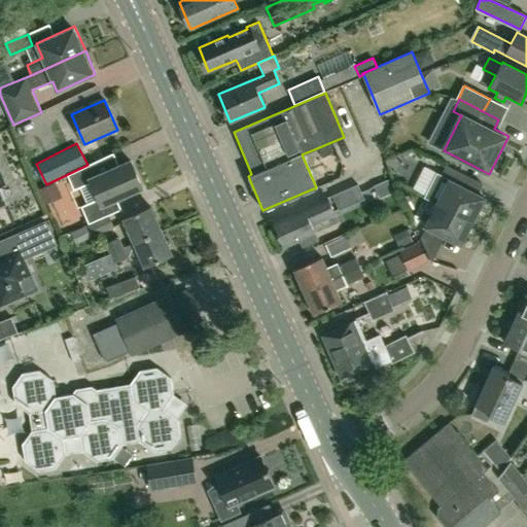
[(416,184),(427,189),(437,166),(426,161),(416,184)]
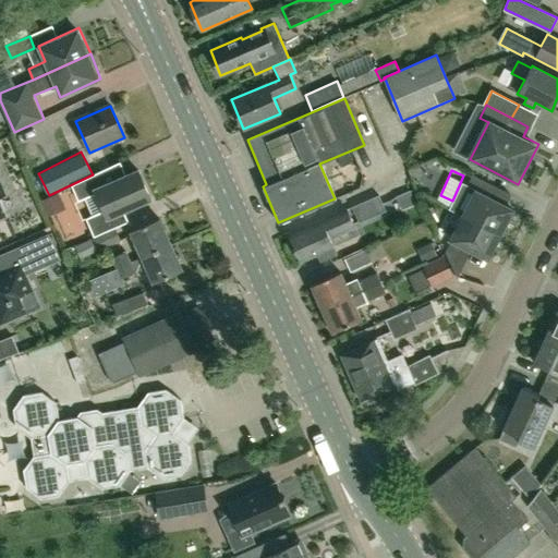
[(80,202),(85,199),(93,217),(87,219),(96,238),(129,222),(124,211),(152,199),(138,171),(107,185),(101,172),(72,184),(80,202)]
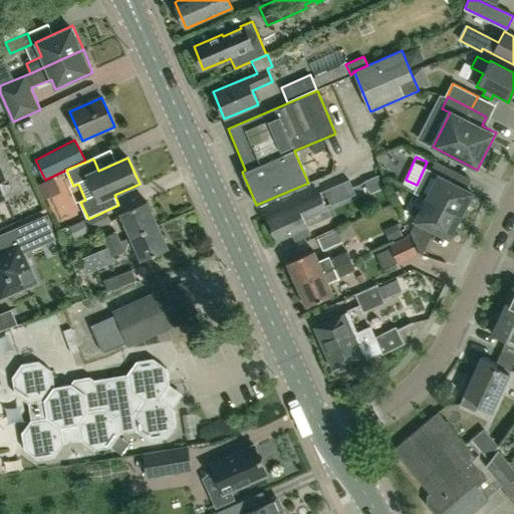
[(414,193),(460,216),(471,195),(452,185),(457,174),(435,163),(430,173),(426,171),(415,191),(414,193)]
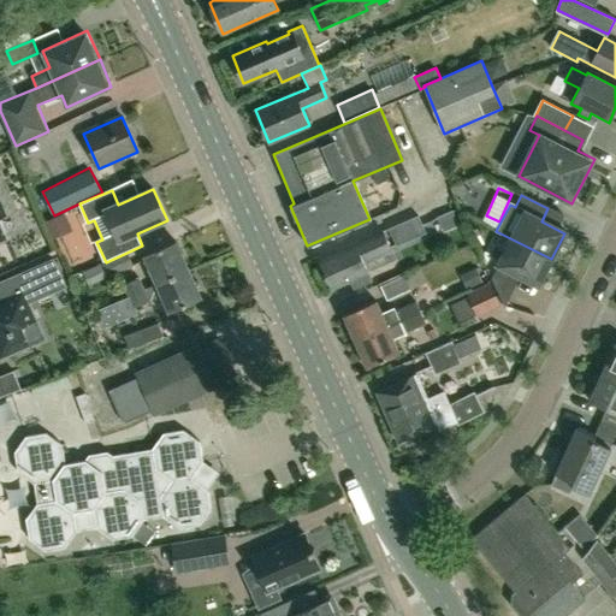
[(355,288),(372,279),(363,261),(391,249),(383,231),(319,261),(331,289),(350,279),(355,288)]
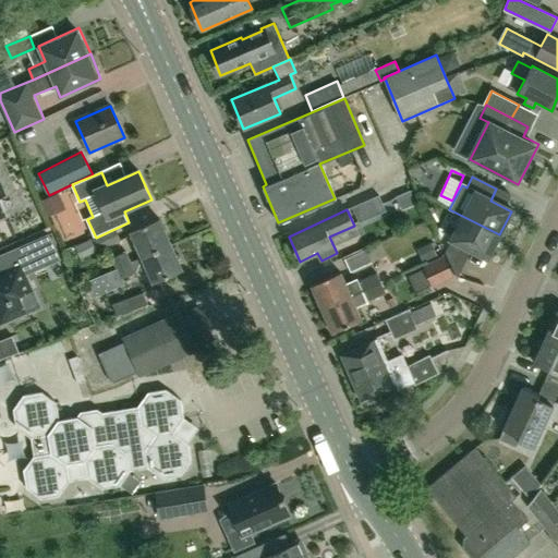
[(486,259),(499,234),(449,209),(448,210),(462,218),(450,242),(445,254),(453,273),(465,250),(486,259)]
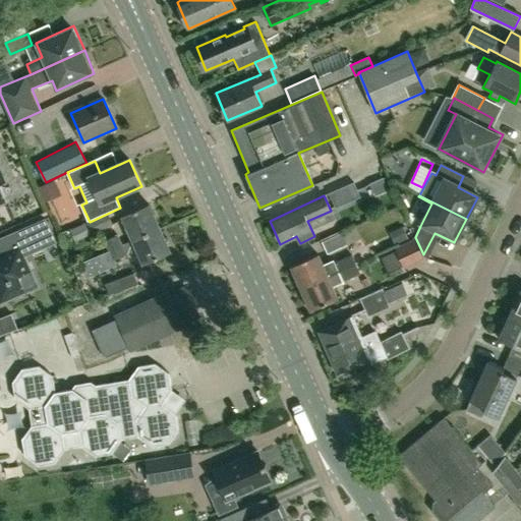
[(67,220),(78,217),(75,201),(64,204),(67,220)]
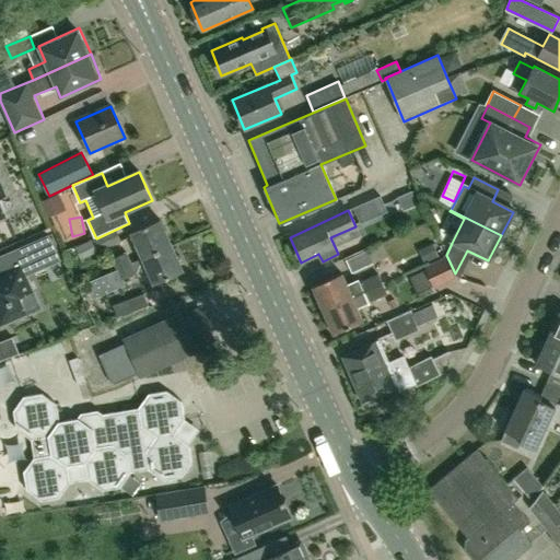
[(131,264),(172,245),(161,219),(132,232),(143,256),(131,263),(131,264)]
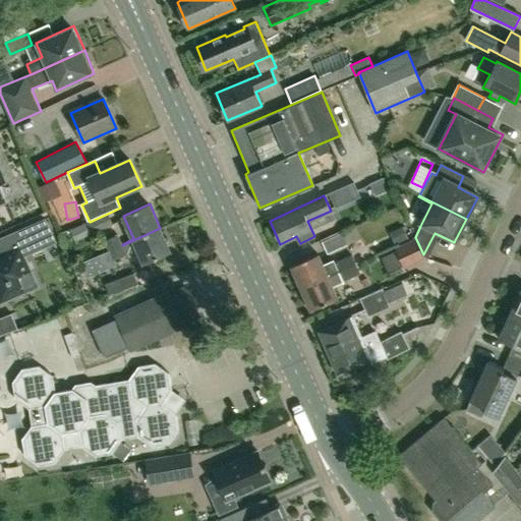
[(0,302),(1,304),(40,287),(25,256),(57,242),(46,219),(0,238),(0,302)]
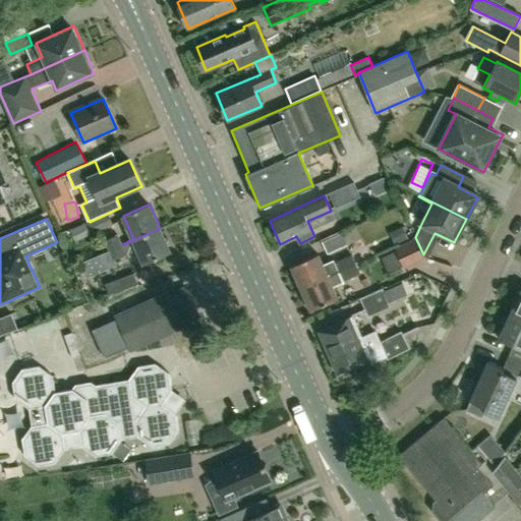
[(160,228),(122,245),(107,251),(112,261),(138,249),(145,265),(171,252),(160,228)]
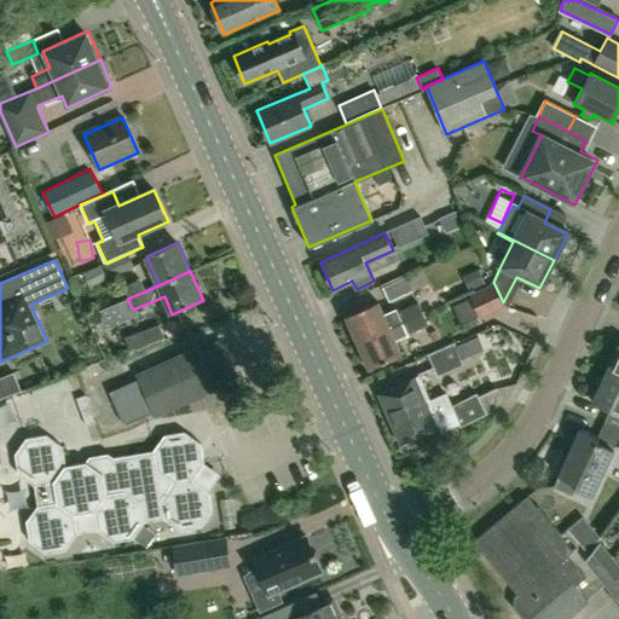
[(406,276),(382,287),(388,302),(412,290),(406,276)]
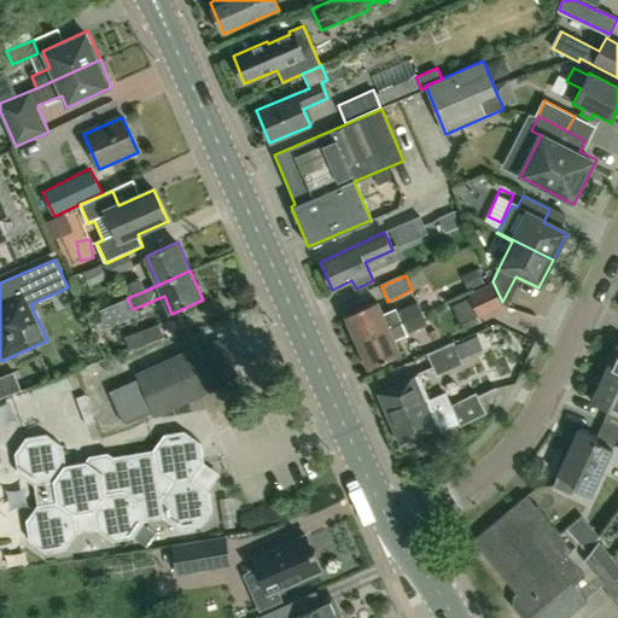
[(122,286),(127,298),(145,291),(145,290),(140,278),(122,286)]
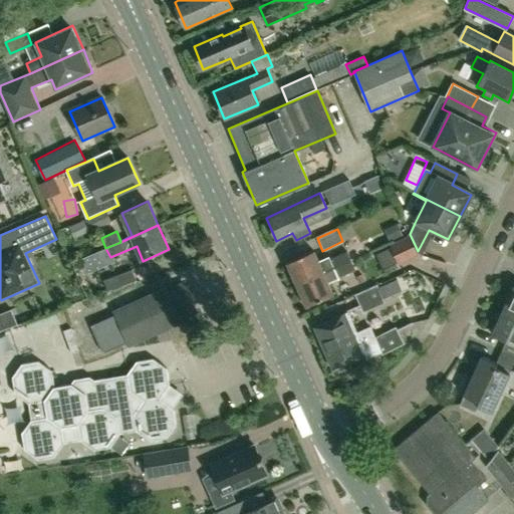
[(391,248),(398,263),(416,254),(409,240),(391,248)]
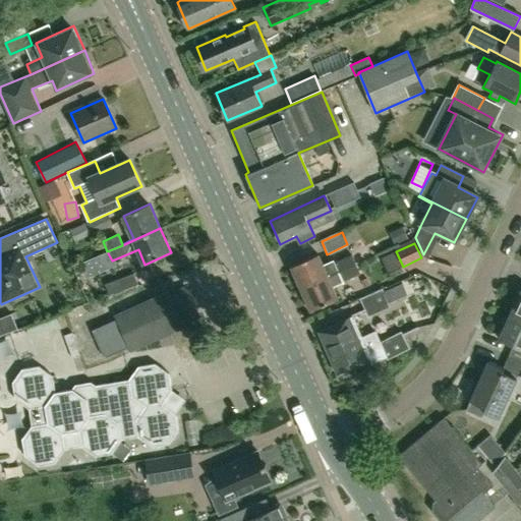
[(300,288),(355,264),(352,255),(335,264),(334,262),(324,266),(319,254),(291,267),(300,288)]
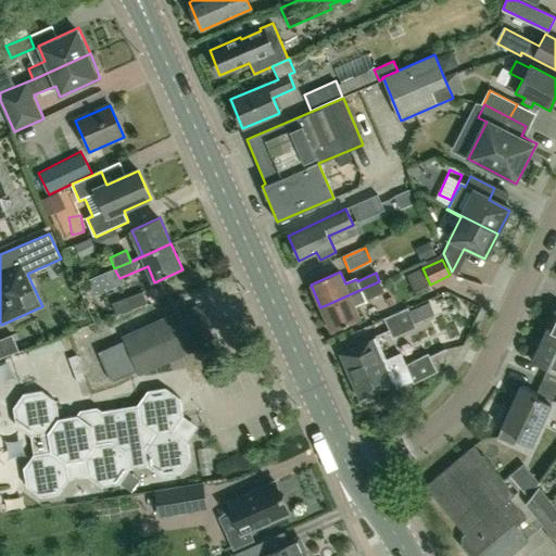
[(92,295),(101,291),(96,277),(86,281),(92,295)]
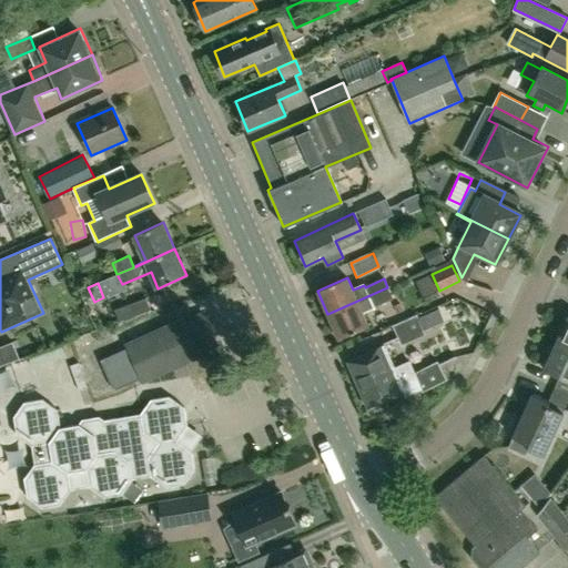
[(387,287),(327,314),(338,340),(368,326),(363,313),(373,307),(393,298),(387,287)]
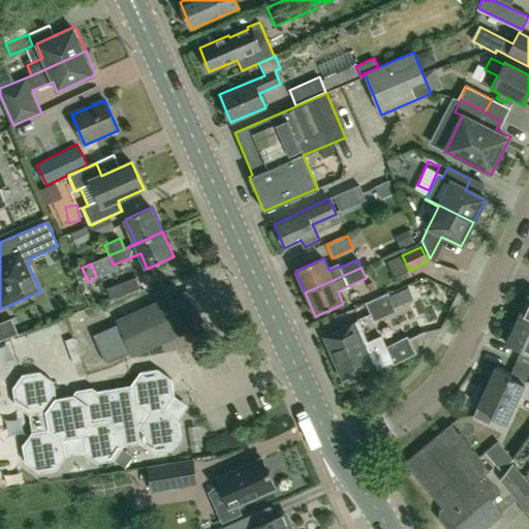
[(111,300),(141,288),(135,276),(119,283),(105,288),(111,300)]
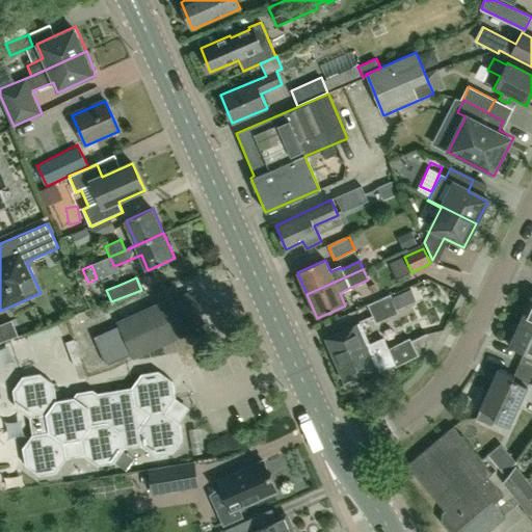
[(203,323),(190,295),(174,302),(173,300),(121,324),(121,325),(94,337),(106,366),(133,353),(135,356),(187,333),(186,330),(203,323)]
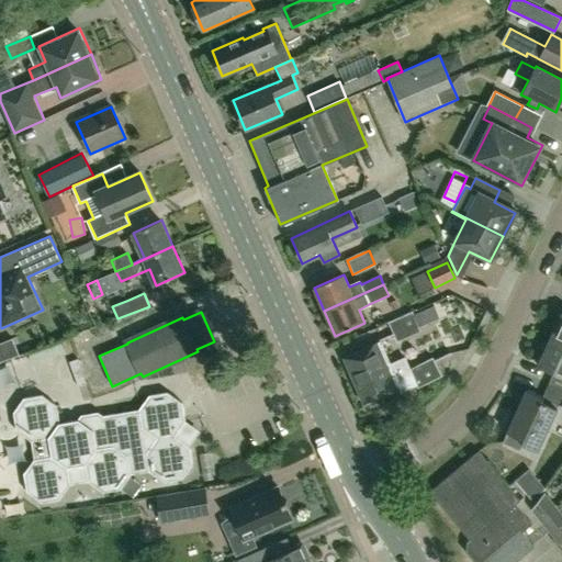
[(561,314),(560,314),(557,315),(552,326),(553,328),(555,329),(551,339),(561,345),(561,314)]
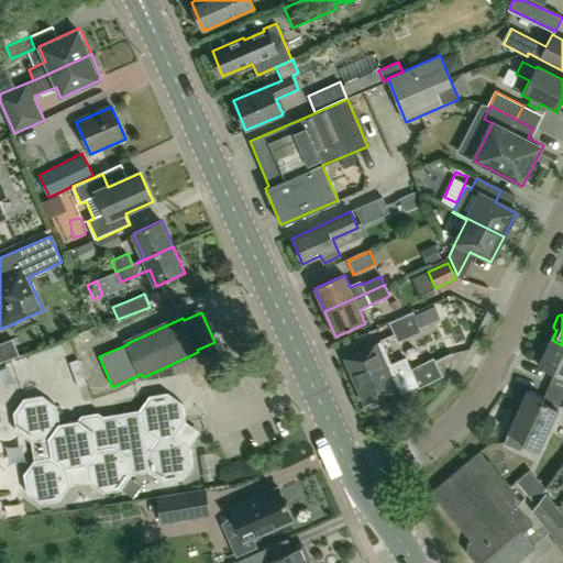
[(405,316),(389,322),(398,342),(414,335),(405,316)]
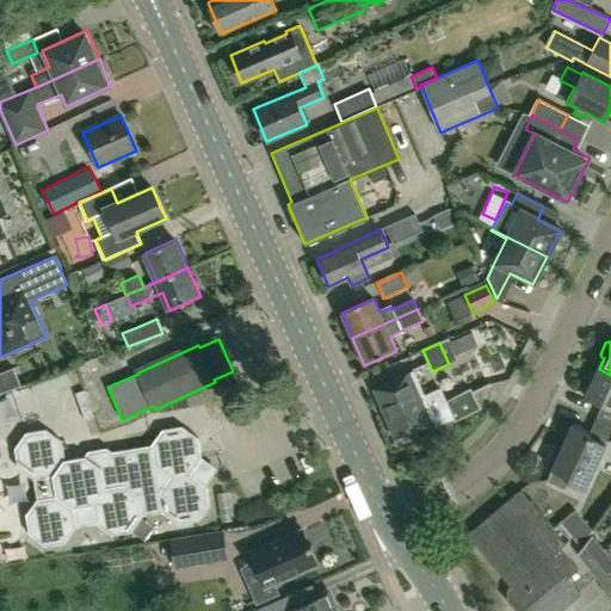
[(13,368),(0,372),(0,393),(20,386),(13,368)]
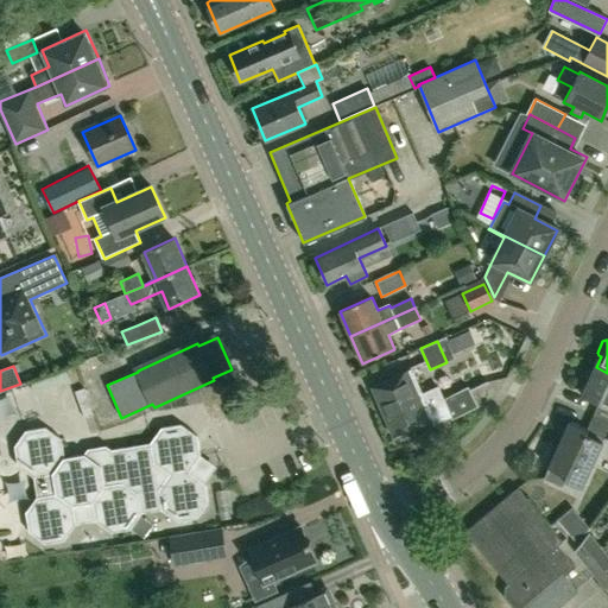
[(607,373),(596,367),(582,397),(600,405),(607,409),(607,373)]
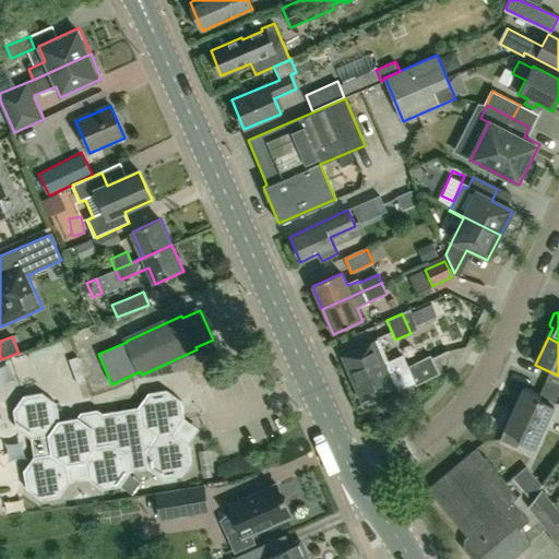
[(389,365),(378,341),(343,356),(364,403),(399,388),(400,391),(414,383),(415,385),(439,373),(430,356),(406,367),(403,358),(389,365)]
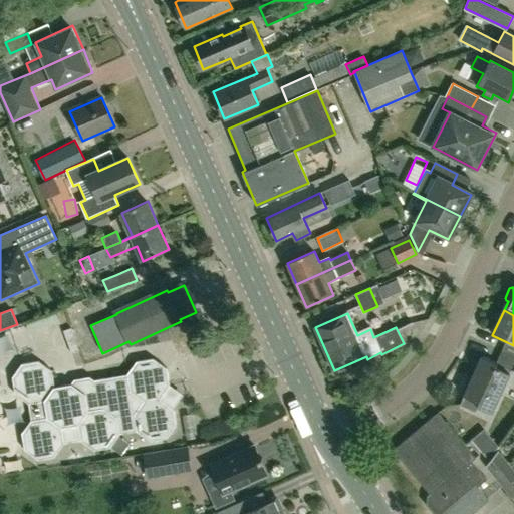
[(513,345),(507,342),(503,350),(513,355),(513,345)]
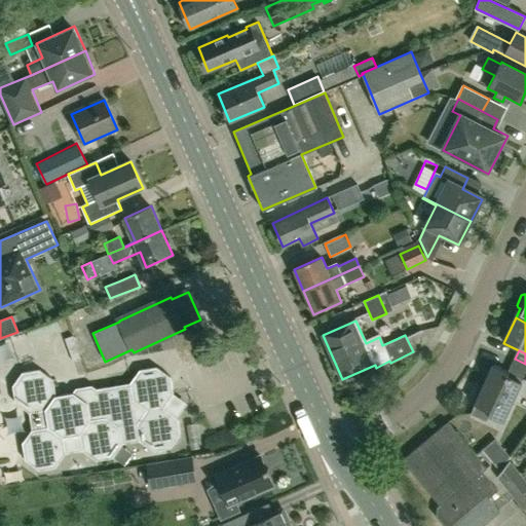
[(525,364),(515,359),(509,372),(525,379),(525,364)]
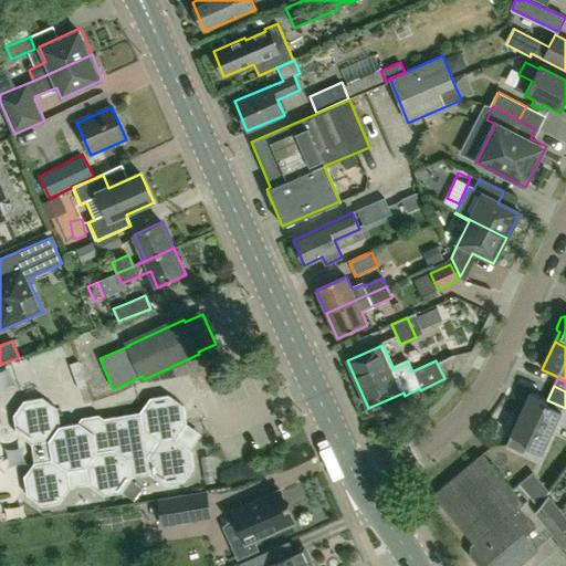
[(541,456),(561,412),(545,406),(547,401),(530,394),(505,446),(523,453),(525,449),(541,456)]
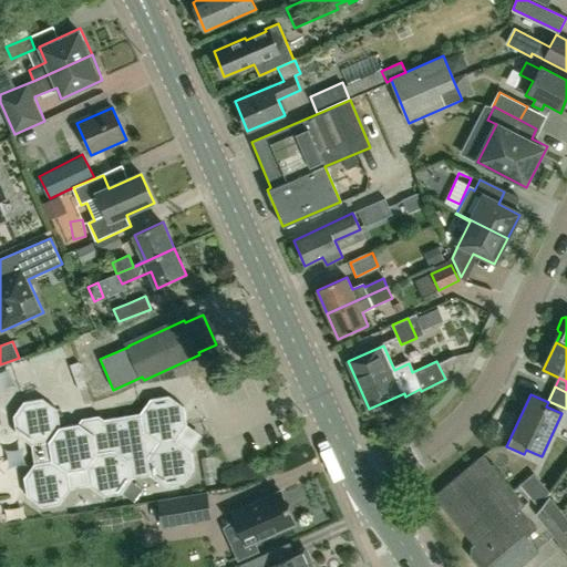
[(176,440),(187,425),(183,408),(167,397),(152,399),(141,413),(104,420),(93,434),(79,424),(60,426),(58,410),(42,399),(24,402),(13,416),(17,435),(31,445),(34,464),(23,478),(27,497),(42,507),(60,504),(71,490),(89,486),(104,497),(122,494),(133,480),(151,476),(165,486),(184,483),(195,468),(192,451),(176,440)]
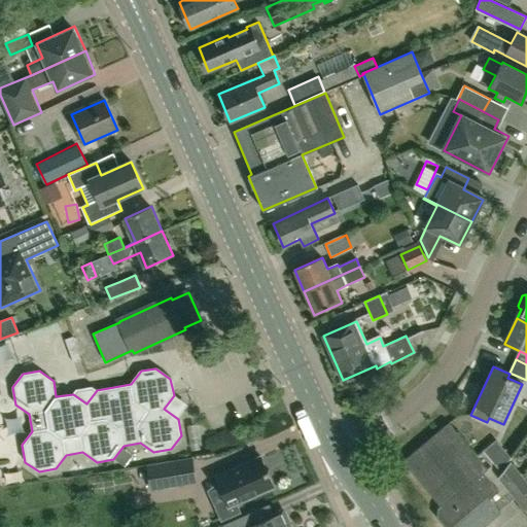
[(10,413),(0,414),(0,443),(13,442),(10,413)]
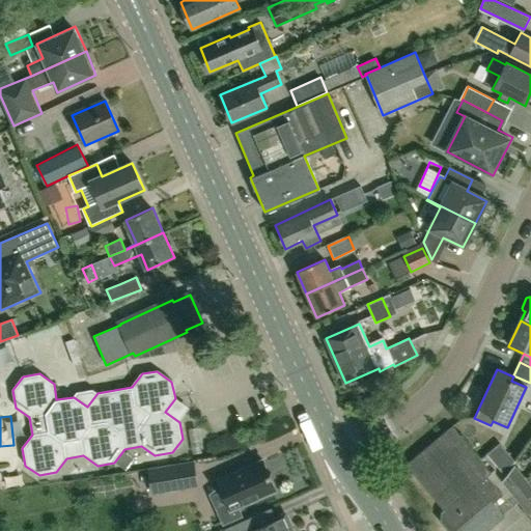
[(459,530),(487,530),(505,516),(494,503),(503,496),(486,476),(491,473),(451,426),(406,465),(443,509),(441,511),(440,521),(447,530),(459,530),(460,530),(459,530)]
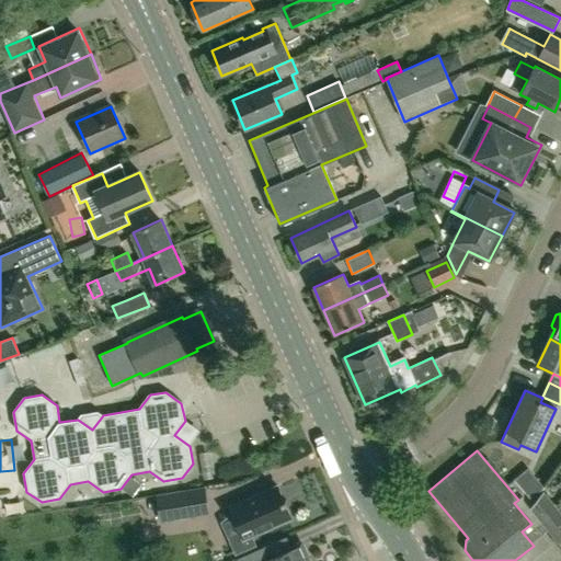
[(277,485),(230,507),(241,535),(230,540),(231,545),(236,553),(255,545),(252,536),(292,518),(285,504),(287,503),(285,499),(284,500),(277,485)]
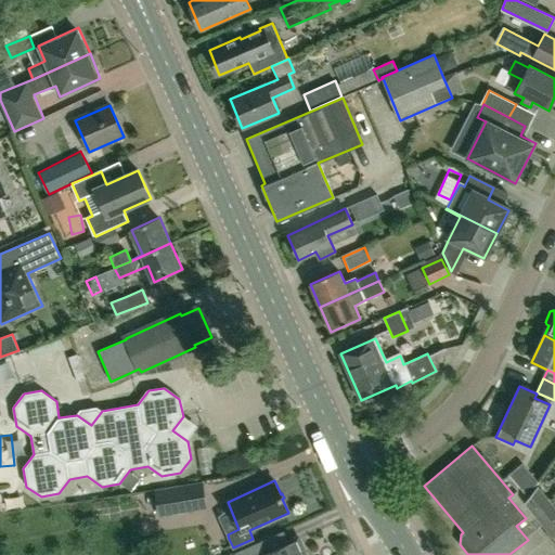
[(158,516),(207,507),(203,481),(153,489),(158,516)]
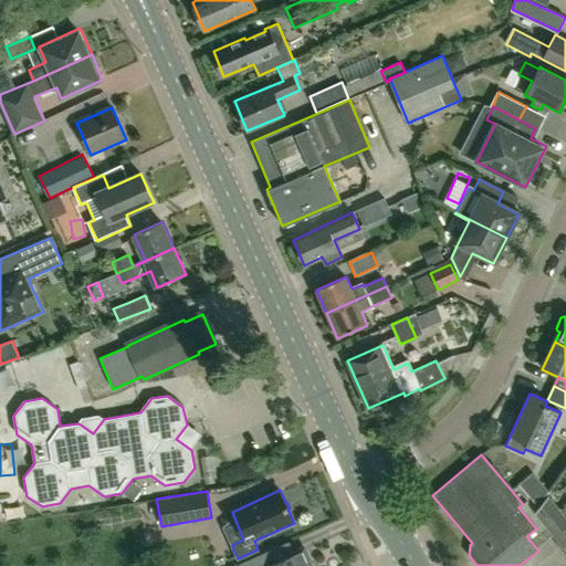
[(565,509),(562,511),(548,495),(534,513),(564,549),(565,546),(565,509)]
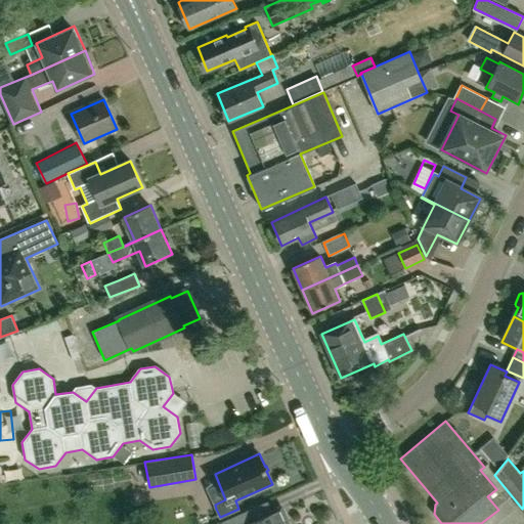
[(288,523),(282,510),(254,523),(248,511),(222,522),(222,523),(288,523)]
